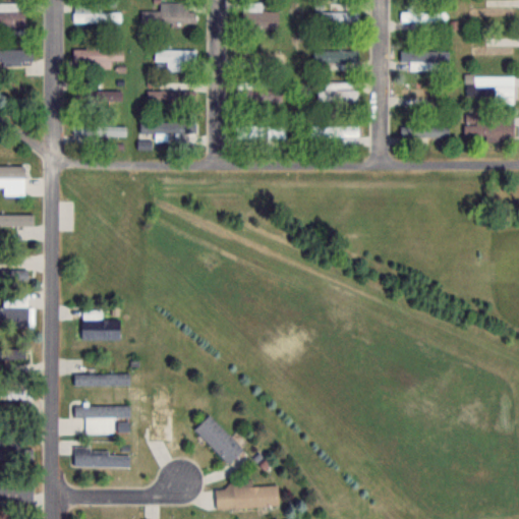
[(26,4),(0,3),(0,30),(26,30),(26,4)]
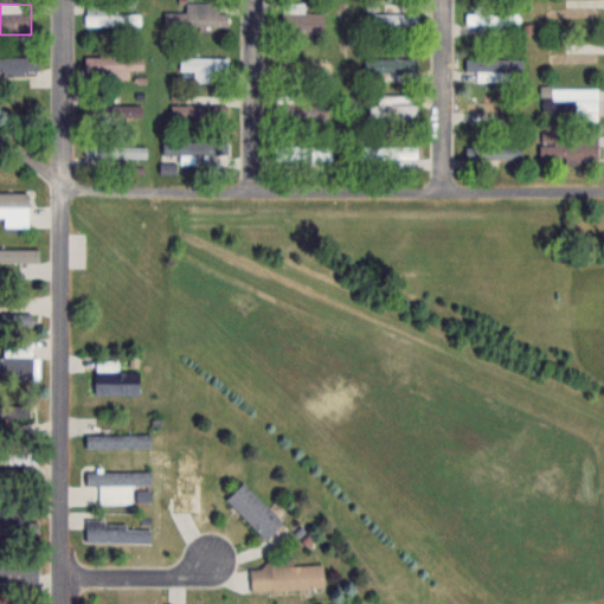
[(230,13),(222,13),(222,4),(187,4),(187,13),(166,13),(166,27),(230,27),(230,13)]
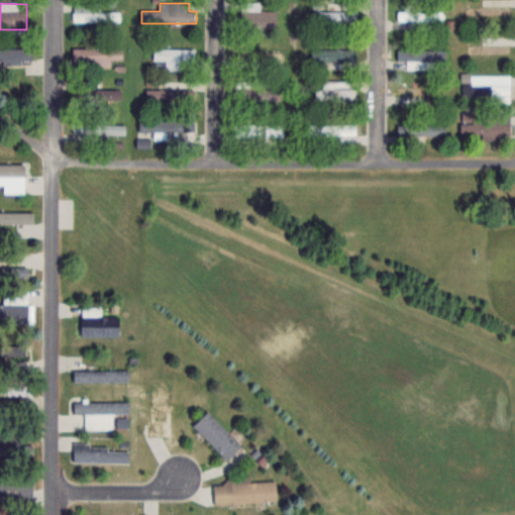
[(262,4),(242,4),(242,30),(278,30),(278,12),(262,12),(262,4)]
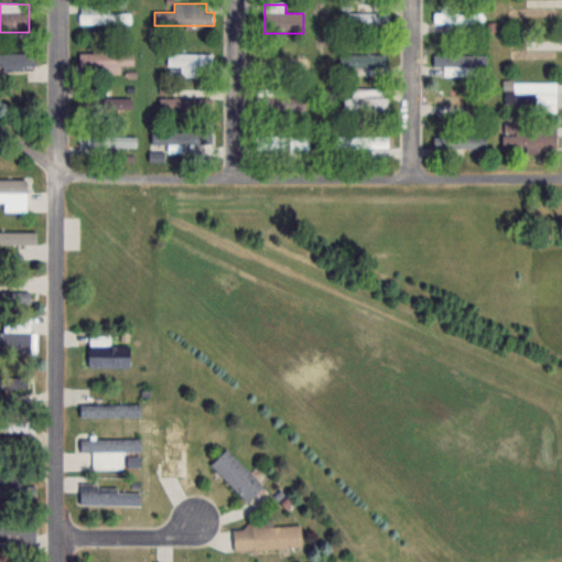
[(134,24),(134,12),(80,12),(80,24),(134,24)]
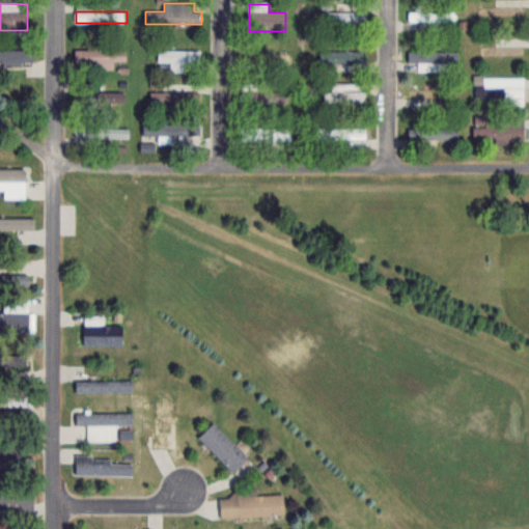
[(329,24),(368,24),(368,12),(329,12),(329,24)]
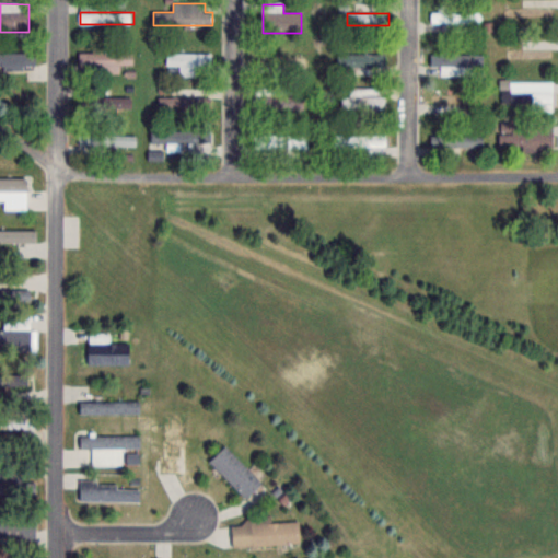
[(432,13),(432,25),(483,25),(483,13),(432,13)]
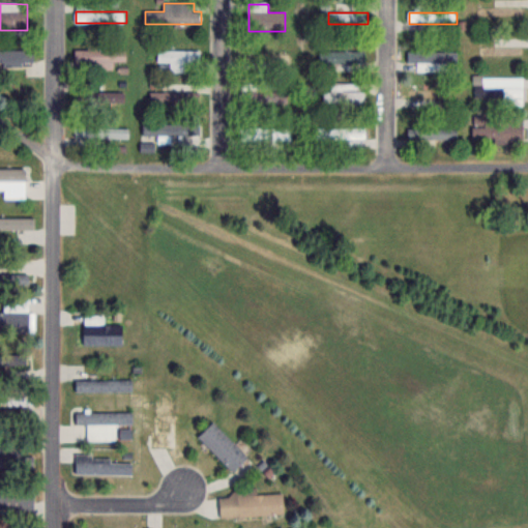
[(0,66),(24,67),(24,63),(35,63),(35,52),(0,51),(0,66)]
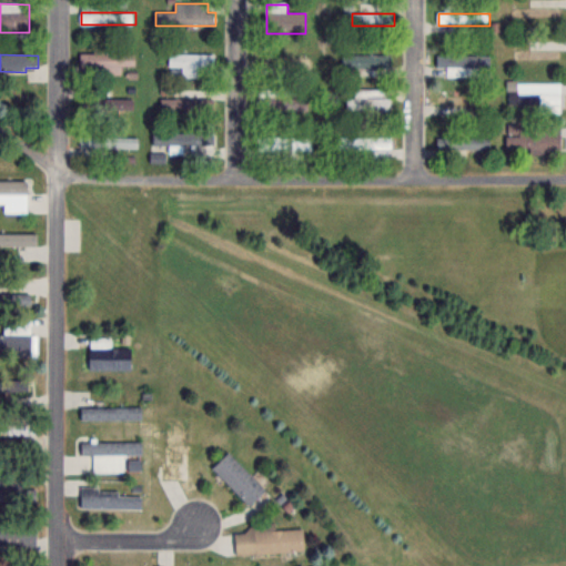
[(81,54),(81,74),(124,74),(124,67),(137,67),(137,54),(81,54)]
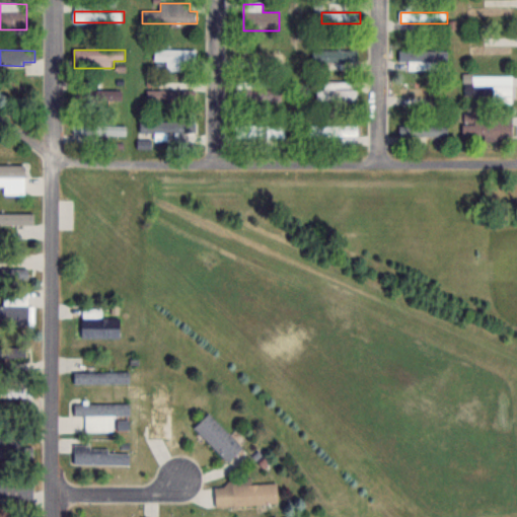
[(155,62),(167,62),(167,72),(198,72),(198,51),(155,50),(155,62)]
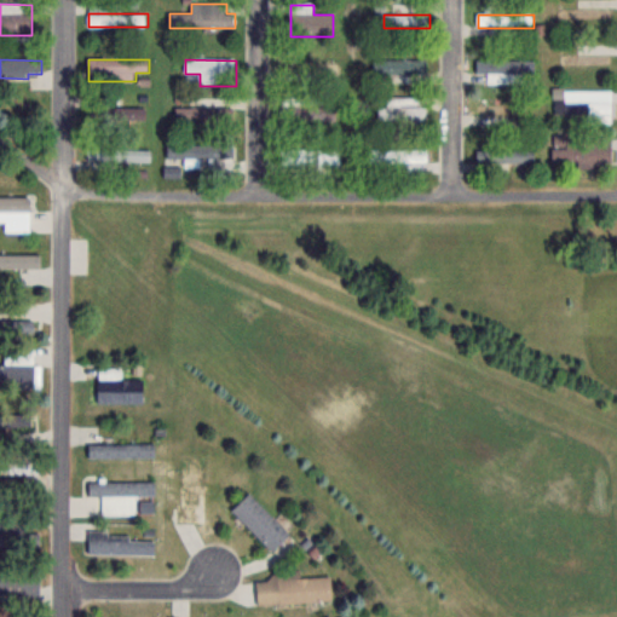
[(341,61),(283,61),(283,76),(341,76),(341,61)]
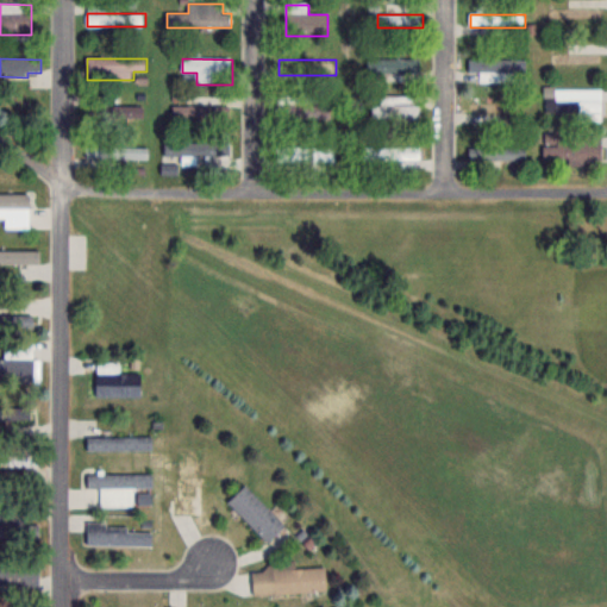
[(368,61),(368,75),(420,75),(420,61),(368,61)]
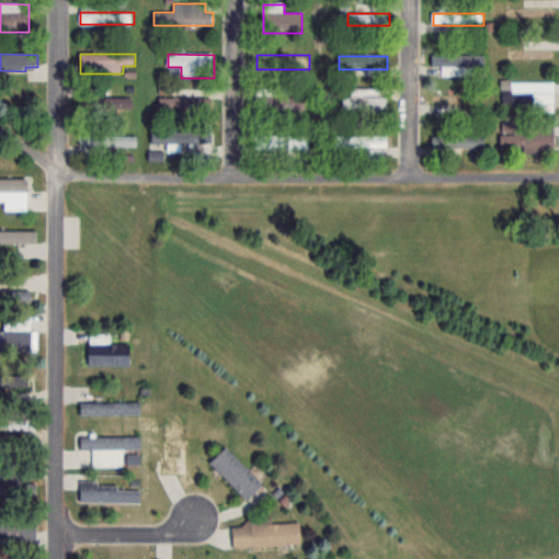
[(442,76),(486,76),(486,56),(432,56),(432,67),(442,67),(442,76)]
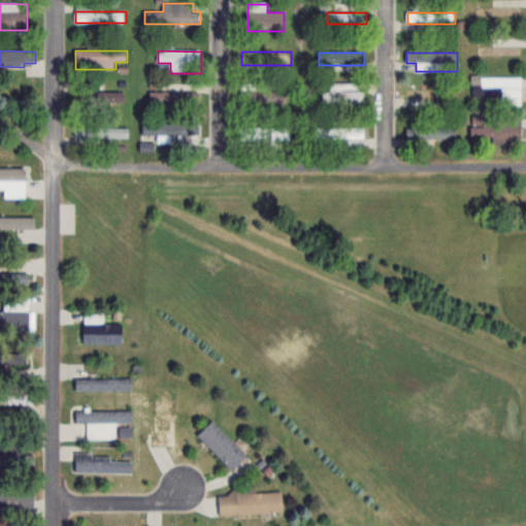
[(523,102),(523,77),(474,77),(474,102),(523,102)]
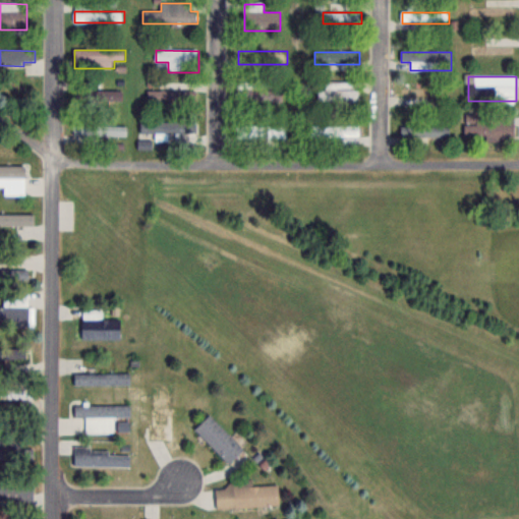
[(237,103),(284,103),(284,91),(268,91),(268,82),(237,82),(237,103)]
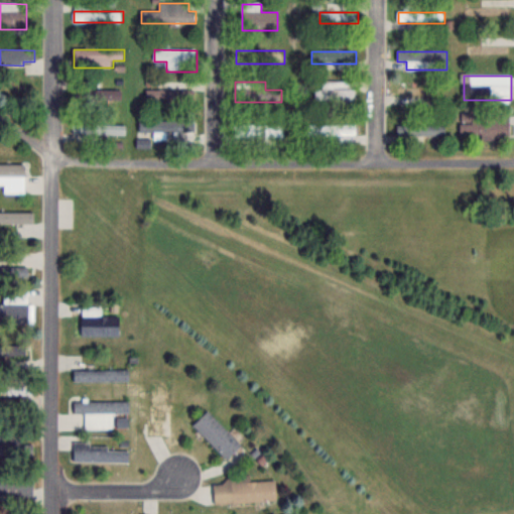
[(356,83),(325,83),(325,91),(316,91),(316,104),(356,104),(356,83)]
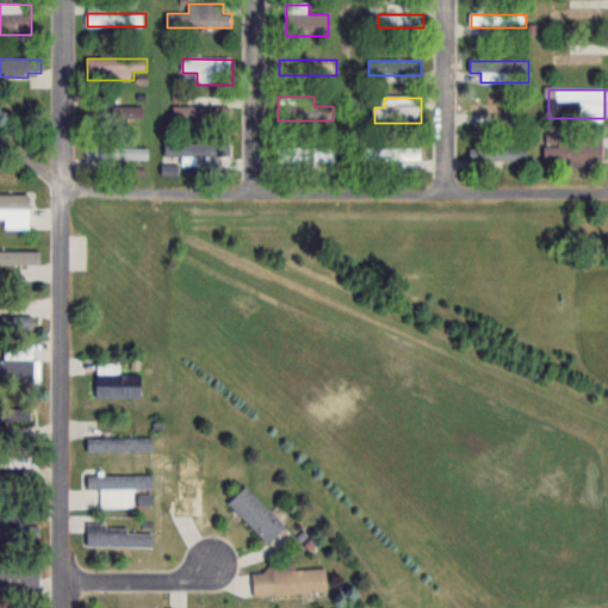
[(88,118),(140,118),(140,106),(88,106),(88,118)]
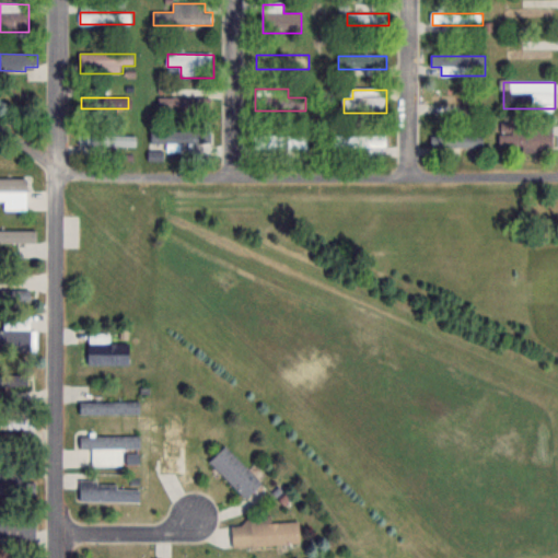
[(211,117),(211,99),(159,99),(159,117),(211,117)]
